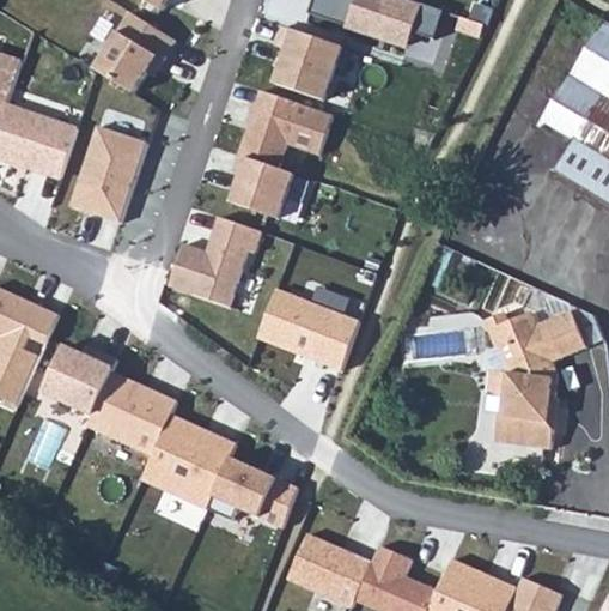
[(144,0),(158,10),(165,0),(144,0)]
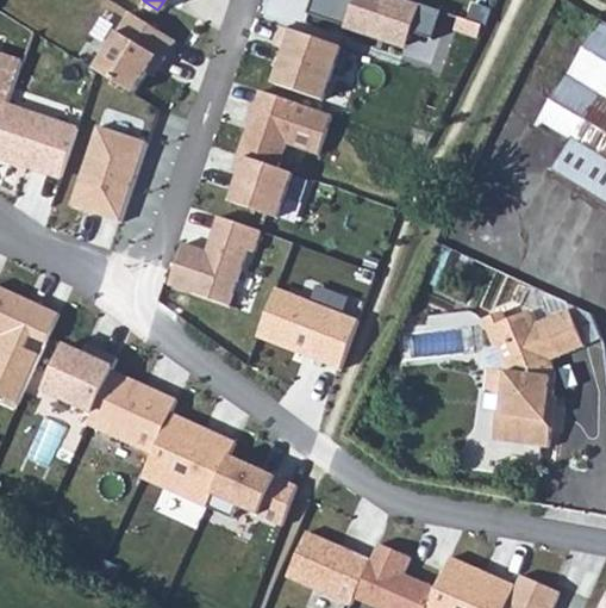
[(441,10),(411,0),(307,0),(305,12),(369,35),(372,26),(386,31),(383,37),(405,44),(408,31),(430,38),(441,10)]
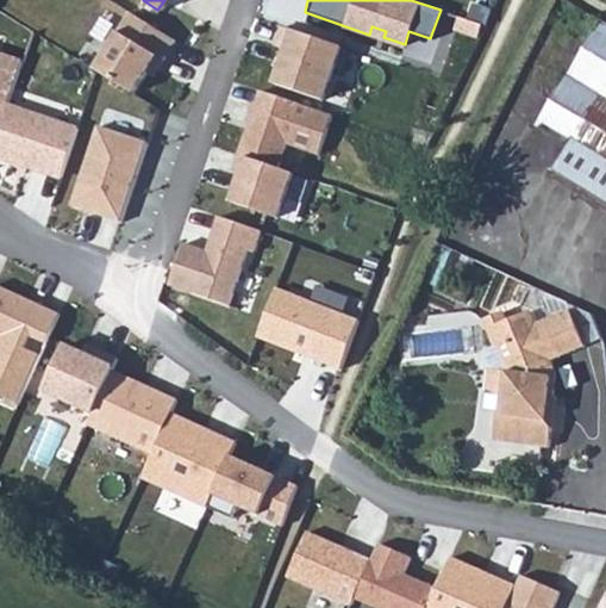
[(129,12),(93,67),(131,92),(155,55),(161,59),(173,41),(129,12)]
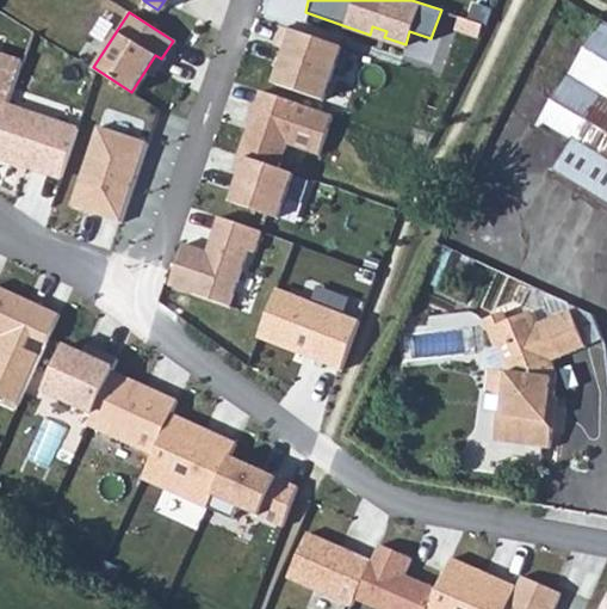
[(606,26),(596,20),(567,72),(600,92),(570,143),(553,172),(606,203),(606,26)]
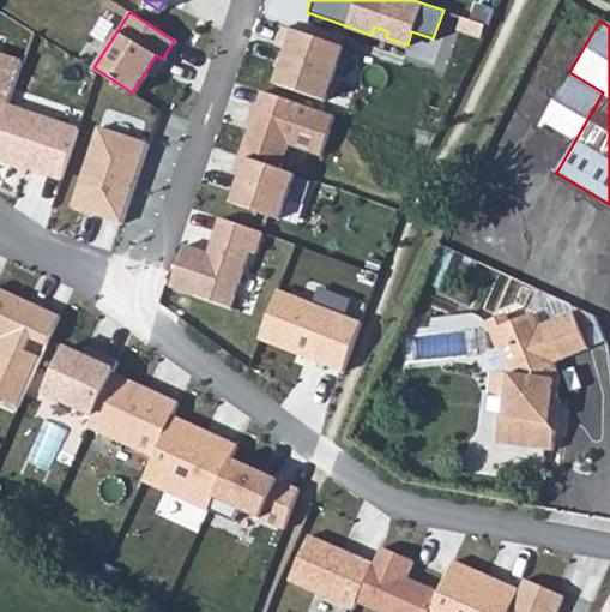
[(340,45),(282,25),(276,45),(287,48),(275,84),(322,100),(340,45)]
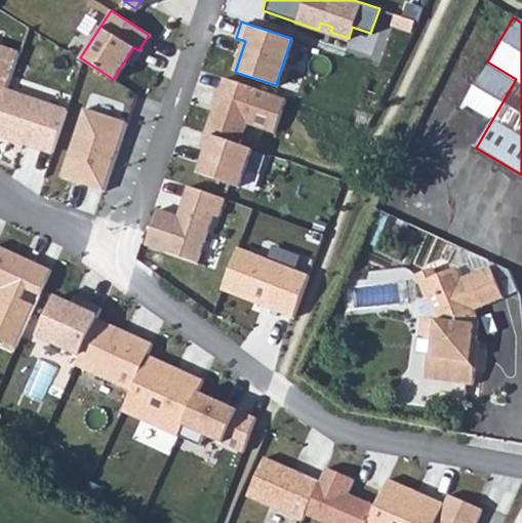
[(0,97),(2,90),(15,52),(0,47),(0,97)]
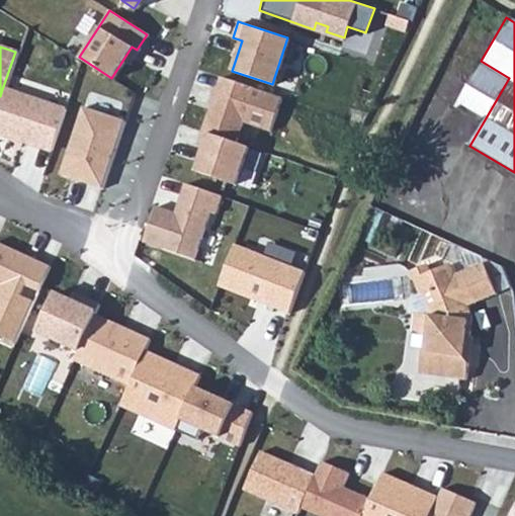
[(455,104),(484,121),(509,78),(481,61),(455,104)]
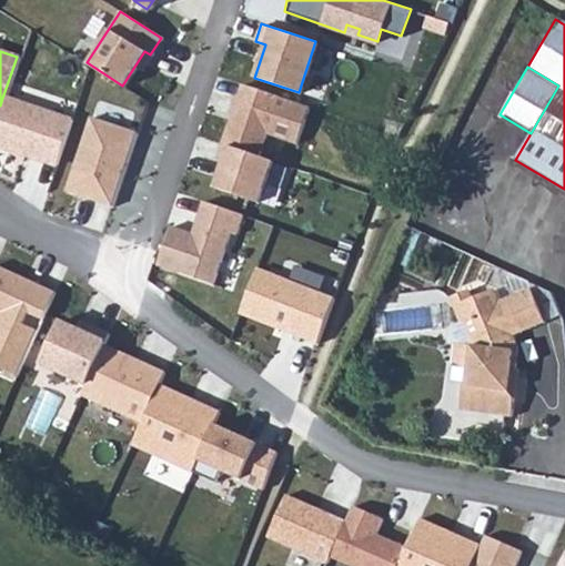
[(241,82),(220,142),(258,154),(265,132),(295,142),(309,105),(241,82)]
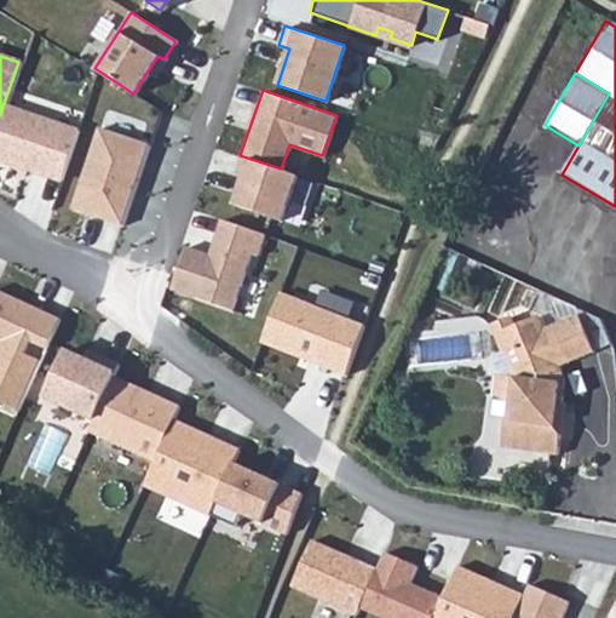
[(74,132),(3,107),(0,115),(0,158),(61,178),(74,132)]
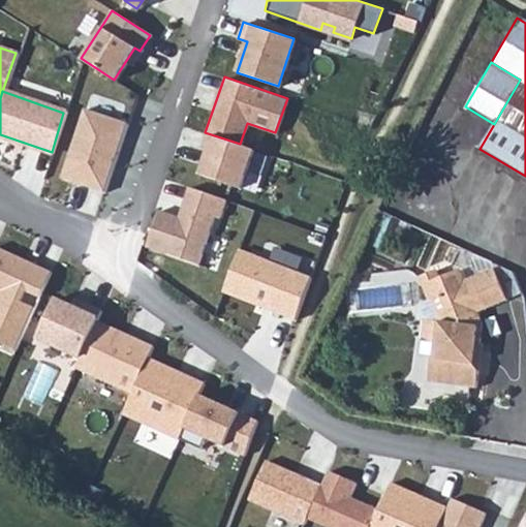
[(125,125),(82,109),(58,175),(101,191),(125,125)]
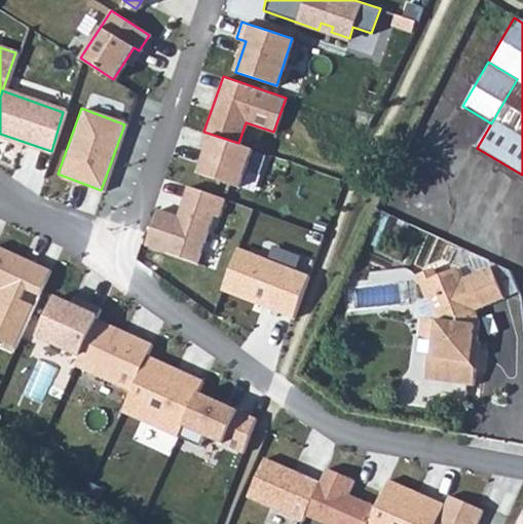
[(238,143),(203,132),(198,148),(203,149),(196,173),(239,187),(253,148),(238,143)]
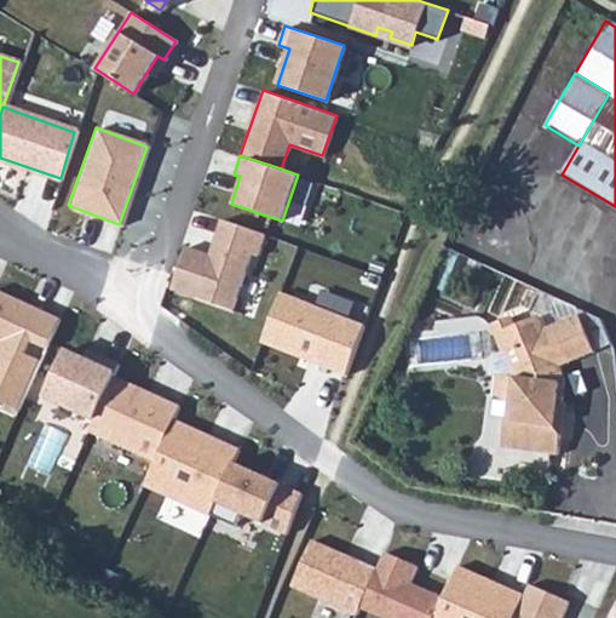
[(264,234),(219,219),(213,240),(219,241),(214,256),(185,245),(171,289),(230,309),(249,252),(257,255),(264,234)]
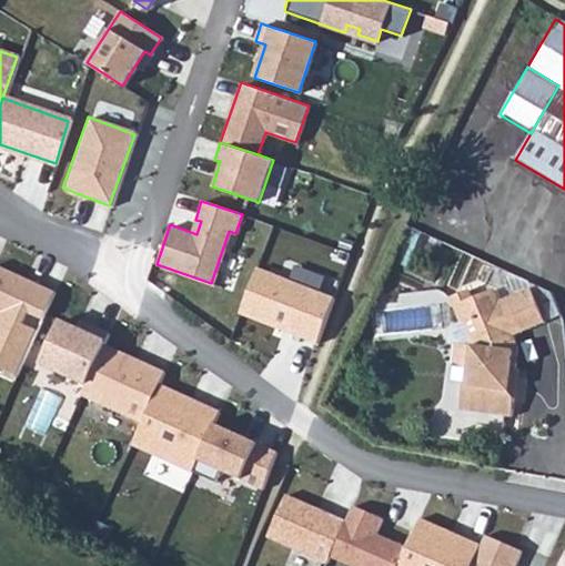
[(44,287),(0,265),(0,375),(2,376),(44,287)]
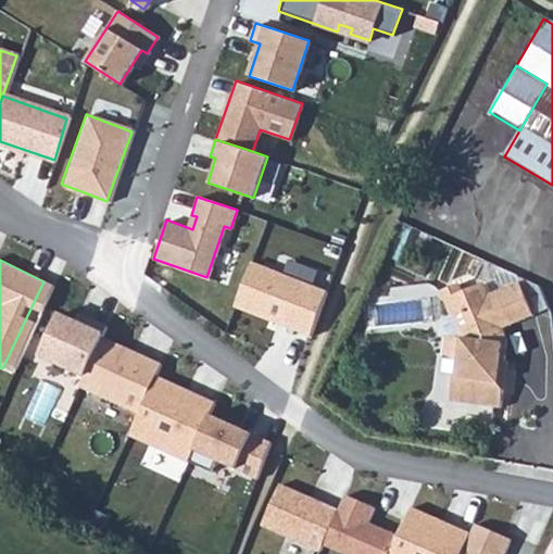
[(252,261),(235,305),(309,335),(327,290),(252,261)]
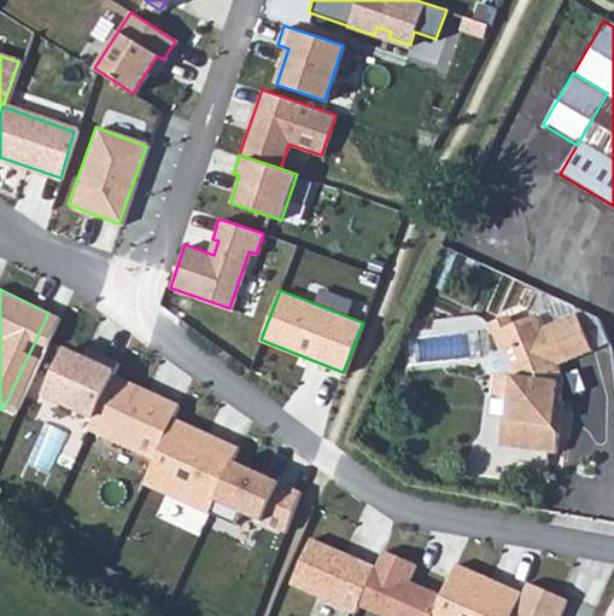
[(554,400),(559,400),(562,376),(556,362),(591,349),(577,313),(542,327),(536,313),(512,323),(508,314),(487,321),(498,349),(515,343),(522,360),(510,365),(513,372),(509,373),(512,378),(509,399),(507,417),(501,416),(497,445),(554,453),(557,431),(550,424),(554,400)]
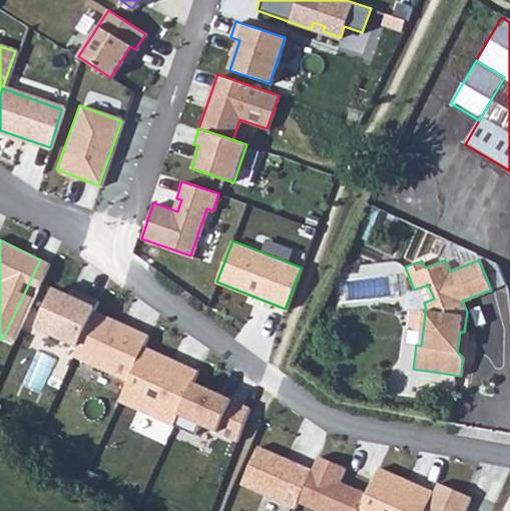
[(408,329),(423,331),(425,314),(423,310),(426,309),(424,303),(434,299),(428,285),(414,290),(405,295),(410,309),(408,329)]
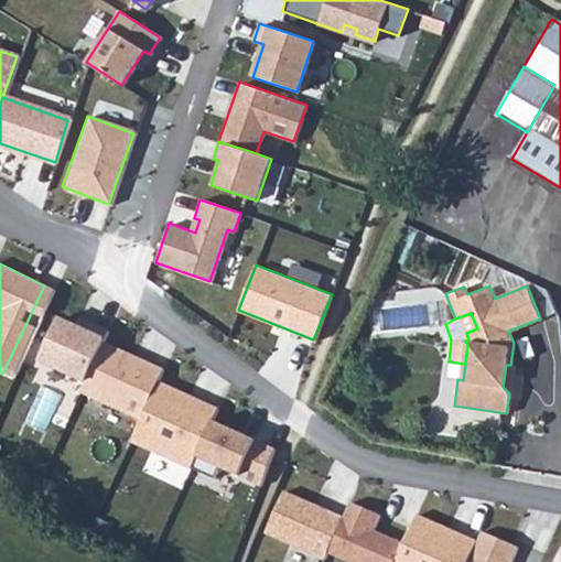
[(57,317),(38,359),(81,379),(99,343),(105,331),(88,323),(85,331),(57,317)]
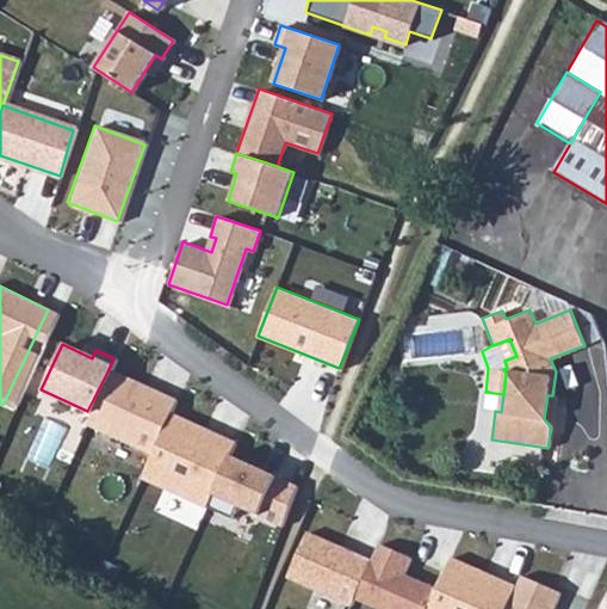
[(163,400),(107,371),(87,411),(78,430),(137,460),(159,412),(163,400)]
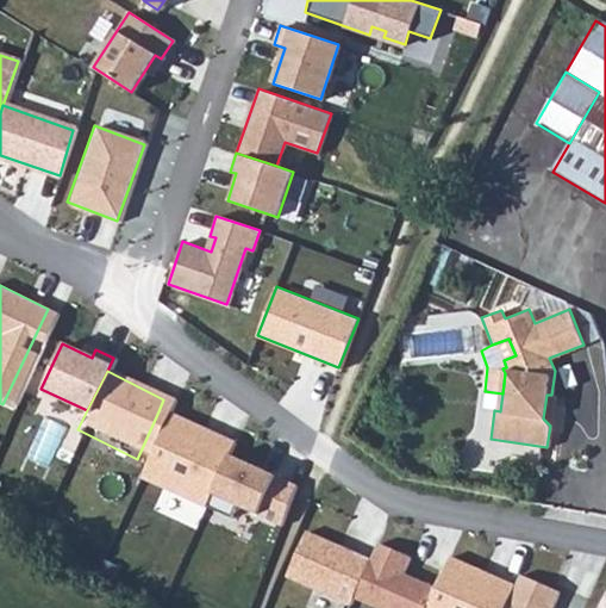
[(554,396),(551,395),(547,395),(543,419),(550,426),(554,396)]
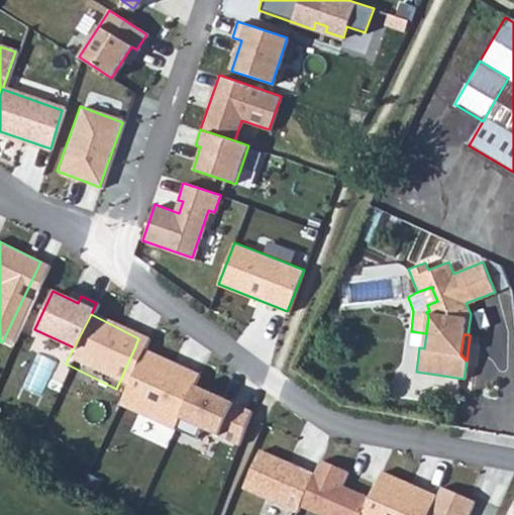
[(188,373),(134,348),(116,389),(110,402),(164,426),(188,373)]
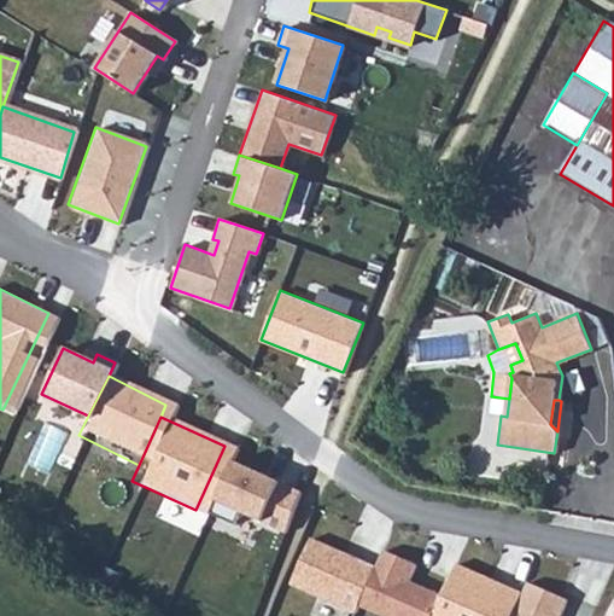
[(232,462),(215,500),(280,530),(298,490),(232,462)]
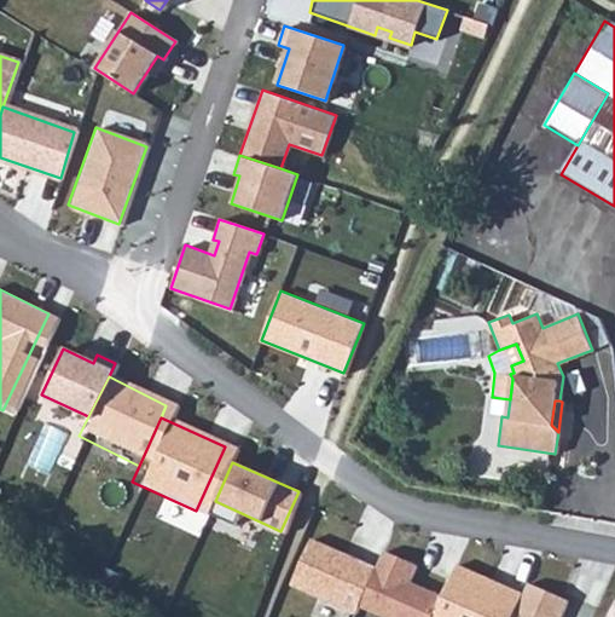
[(347,600),(363,566),(301,540),(280,586),(341,613),(347,600)]
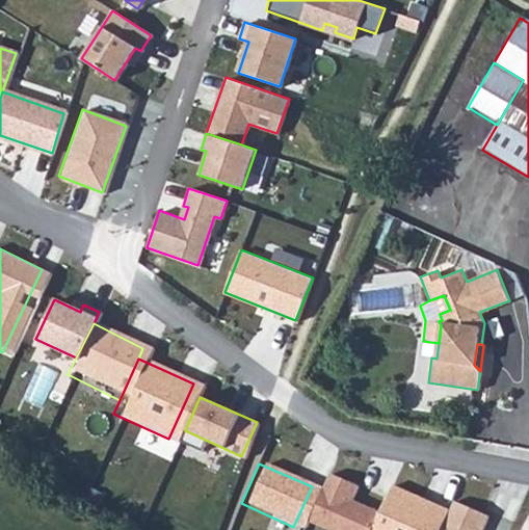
[(361,529),(370,511),(345,499),(353,482),(321,467),(312,486),(298,515),(327,529),(361,529)]
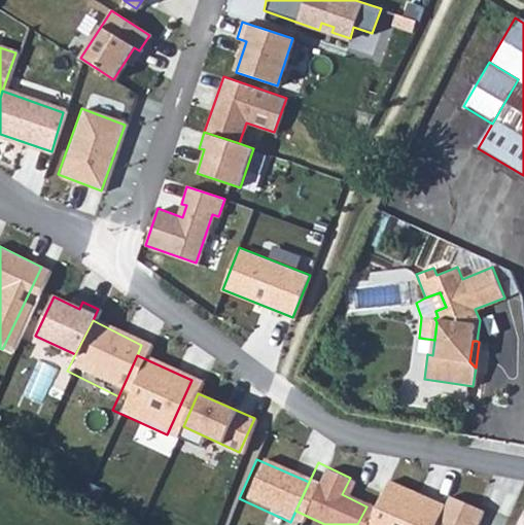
[(432,524),(441,508),(379,480),(367,506),(357,524),(432,524)]
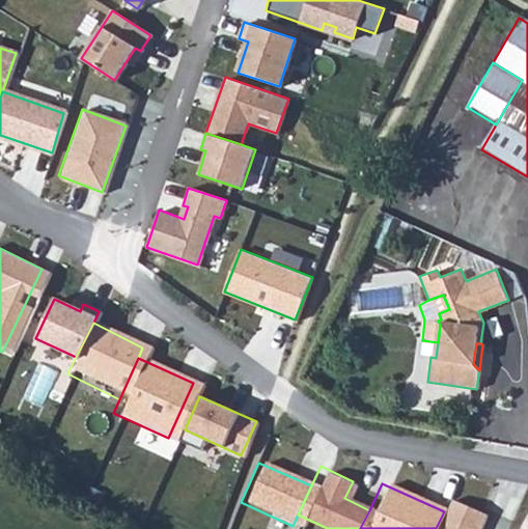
[(476,528),(483,514),(449,500),(444,511),(436,528),(476,528)]
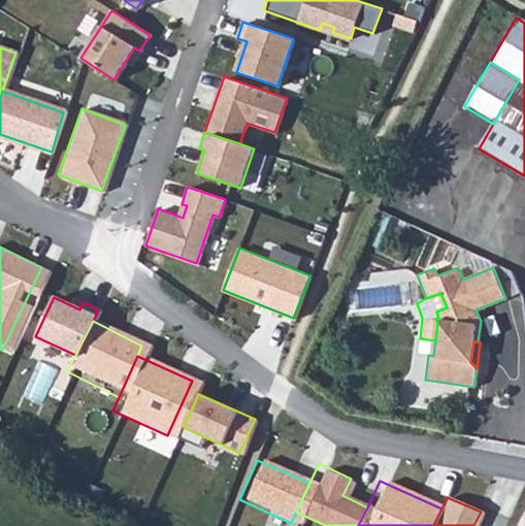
[(515,525),(521,511),(491,501),(483,525),(515,525)]
